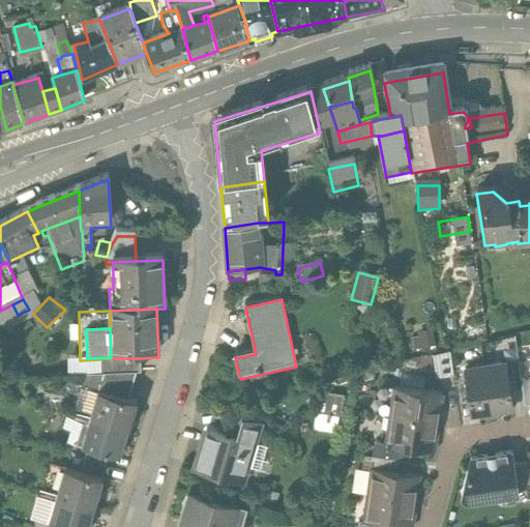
[(431,331),(416,334),(417,339),(411,341),(414,353),(435,348),(431,331)]
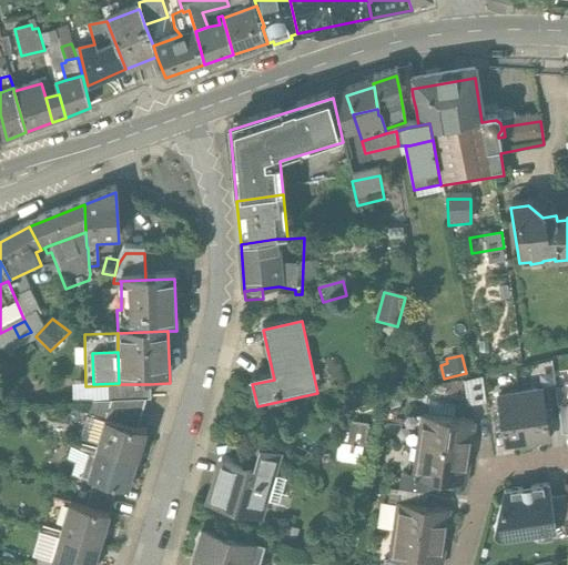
[(488,382),(473,382),(474,405),(489,404),(488,382)]
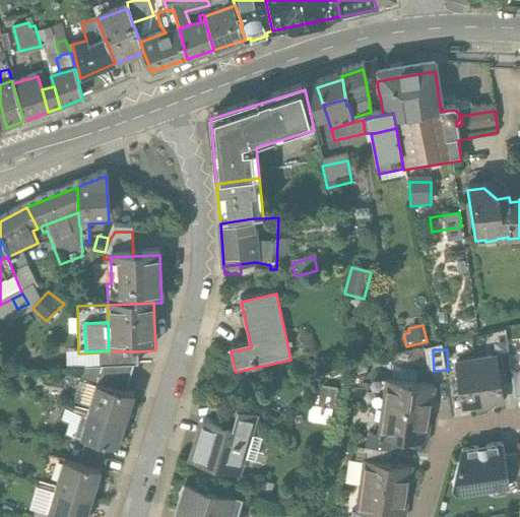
[(109,351),(100,351),(100,352),(100,370),(137,369),(137,351),(109,351)]
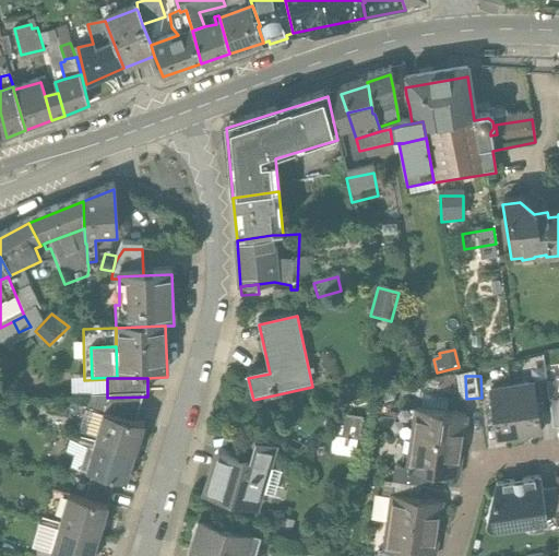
[(38,385),(27,385),(27,398),(38,398),(38,385)]
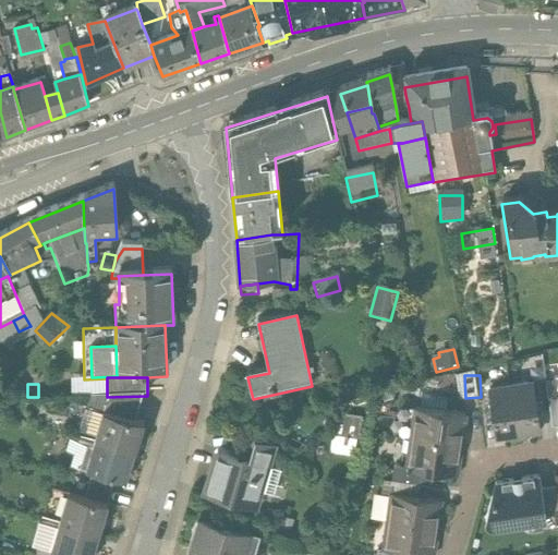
[(532,385),(510,388),(518,437),(538,434),(532,385)]
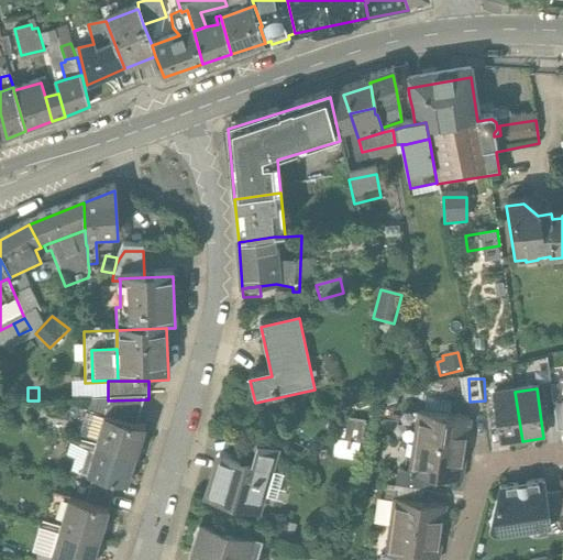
[(515,392),(493,395),(500,445),(522,441),(515,392)]
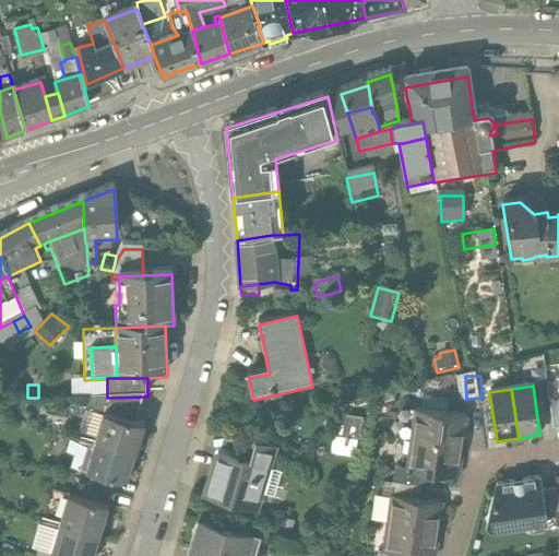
[(558,402),(549,404),(552,429),(558,428),(558,402)]
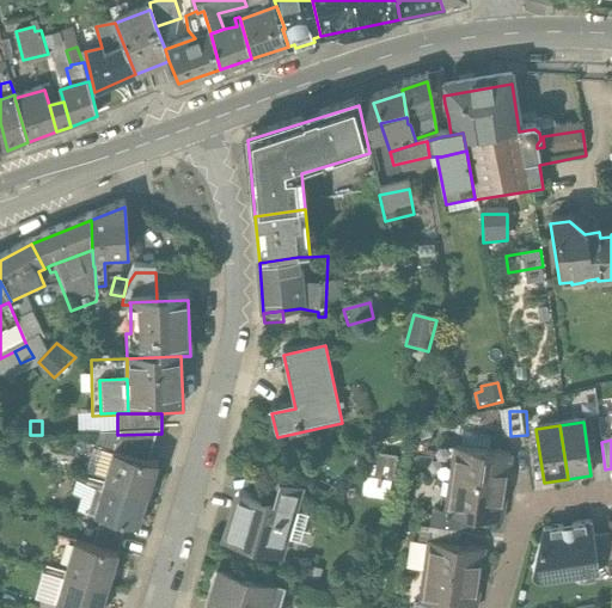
[(151,452),(124,444),(121,458),(147,465),(151,452)]
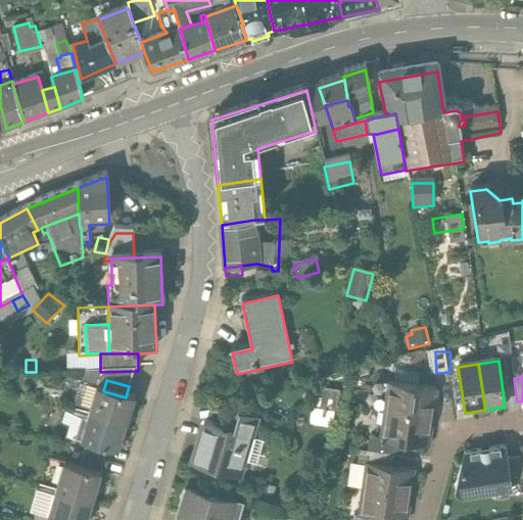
[(437,390),(388,384),(386,399),(388,400),(386,413),(431,419),(432,407),(434,407),(437,390)]
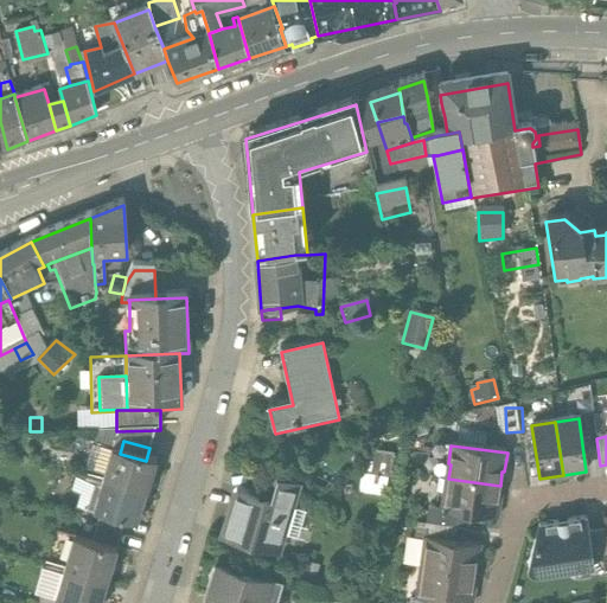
[(120,454),(112,451),(103,482),(145,495),(154,464),(146,461),(120,454)]
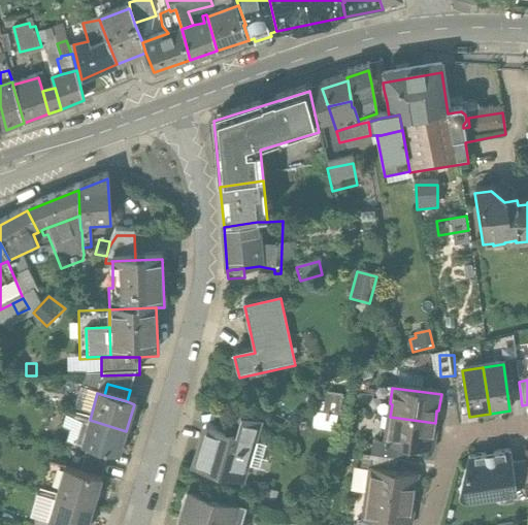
[(348,399),(317,394),(310,429),(341,434),(348,399)]
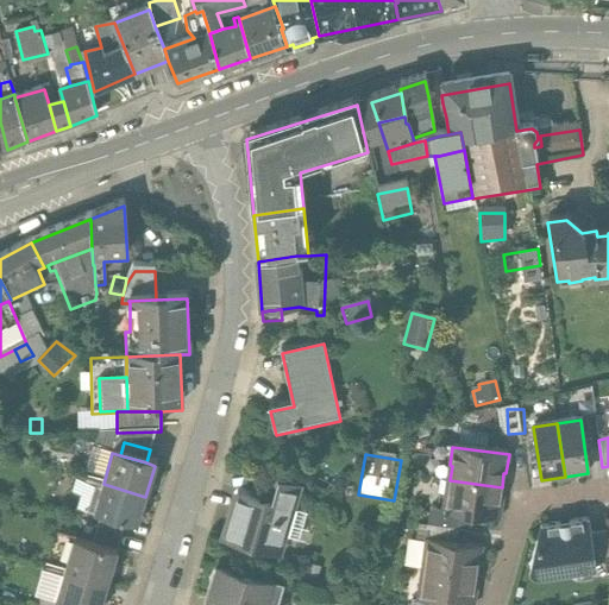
[(502,487),(450,480),(449,495),(446,495),(443,514),(500,522),(502,502),(500,502),(502,487)]
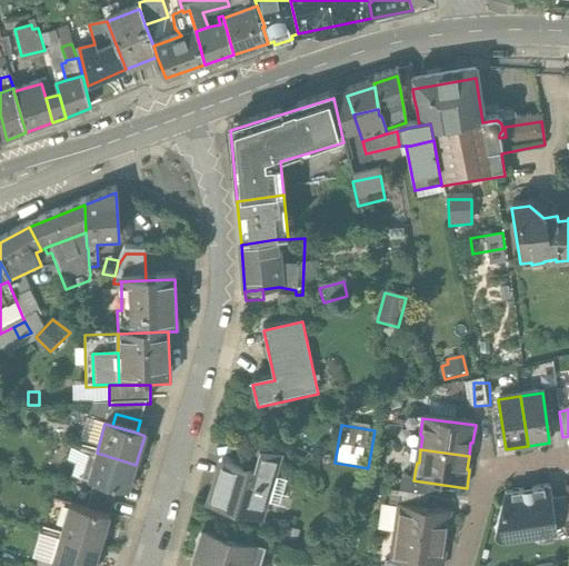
[(253,473),(223,464),(210,508),(260,523),(268,495),(281,499),(286,484),(272,480),(279,456),(259,450),(253,473)]
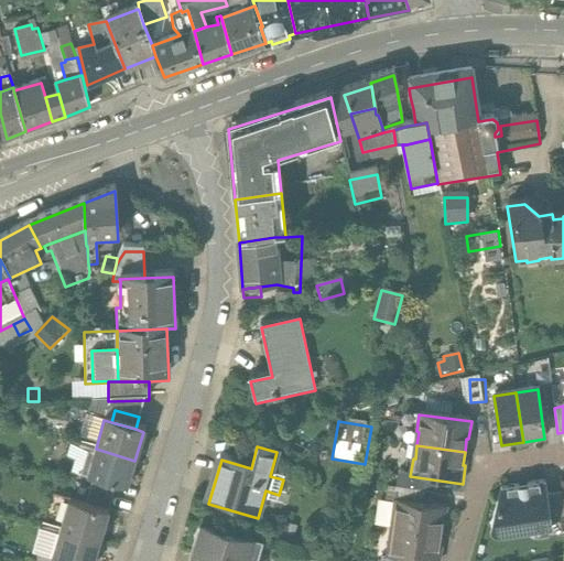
[(134,461),(96,449),(87,478),(93,479),(116,487),(127,489),(134,461)]
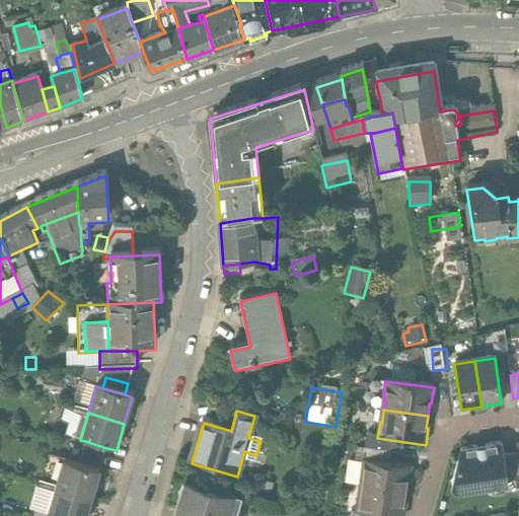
[(106,448),(85,441),(82,453),(102,459),(106,448)]
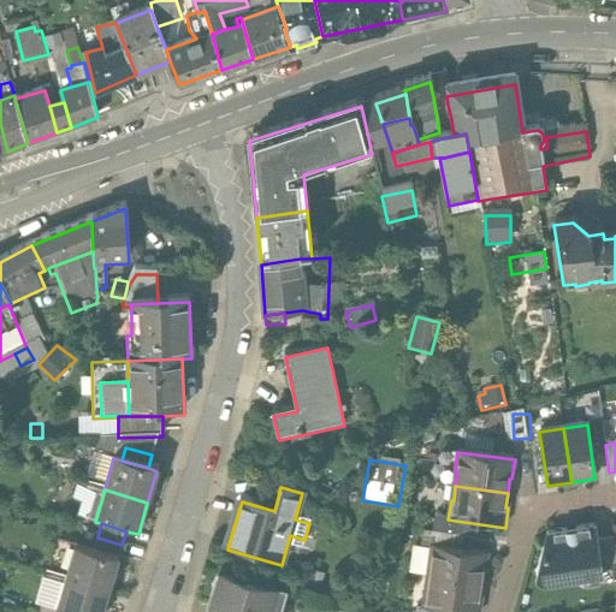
[(594,528),(548,535),(535,575),(537,580),(539,582),(543,584),(546,586),(550,584),(554,582),(556,578),(581,575),(582,581),(600,577),(602,577),(596,542),(594,528)]
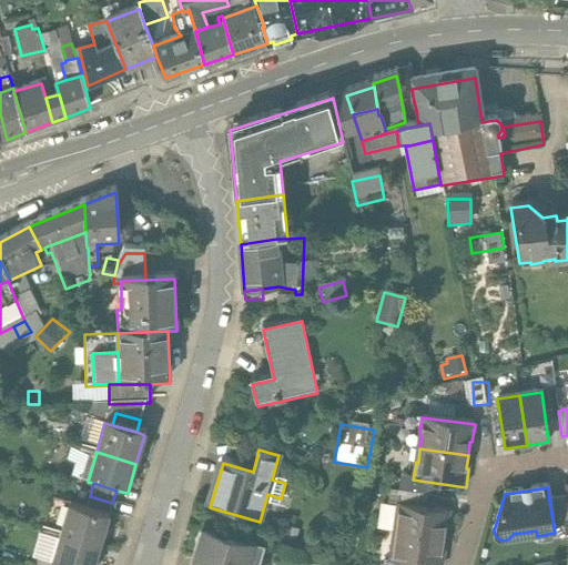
[(112,503),(90,496),(87,507),(109,515),(112,503)]
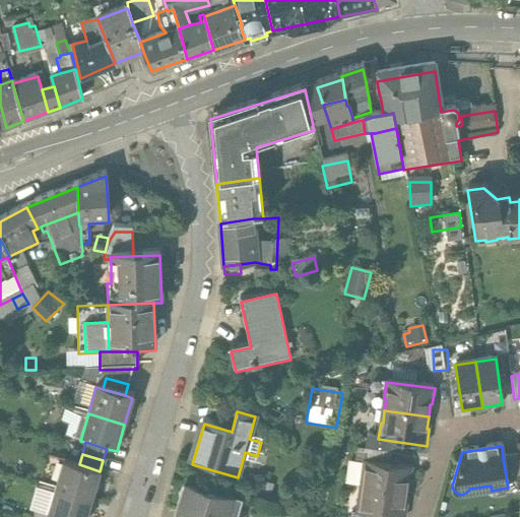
[(519,471),(518,456),(503,458),(508,488),(507,488),(508,494),(519,492),(519,471)]
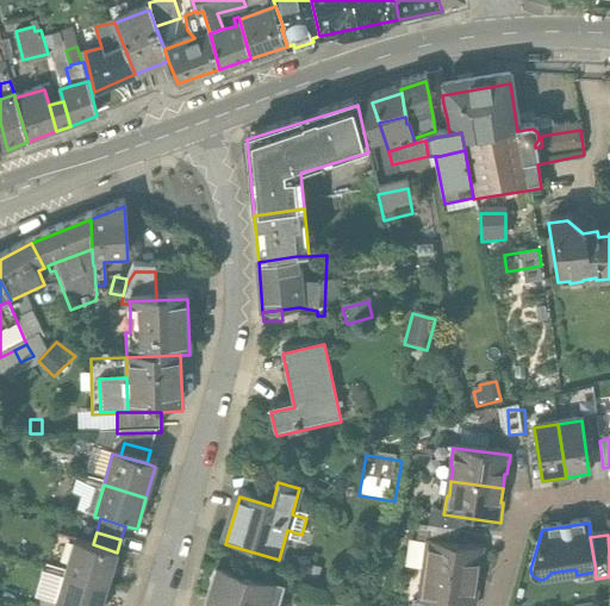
[(117,553),(75,541),(66,573),(107,586),(117,553)]
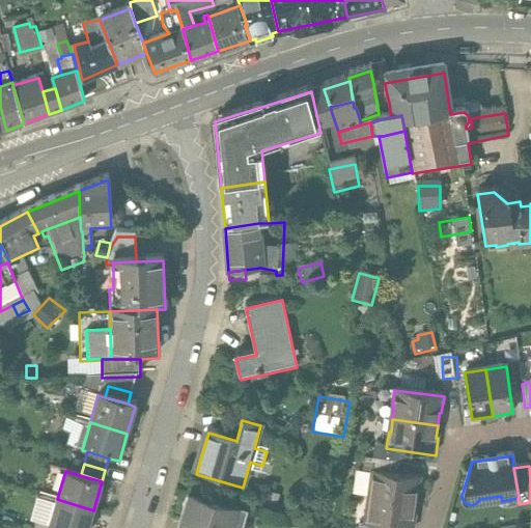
[(420,477),(371,471),(369,487),(371,487),(369,498),(415,505),(416,493),(418,493),(420,477)]
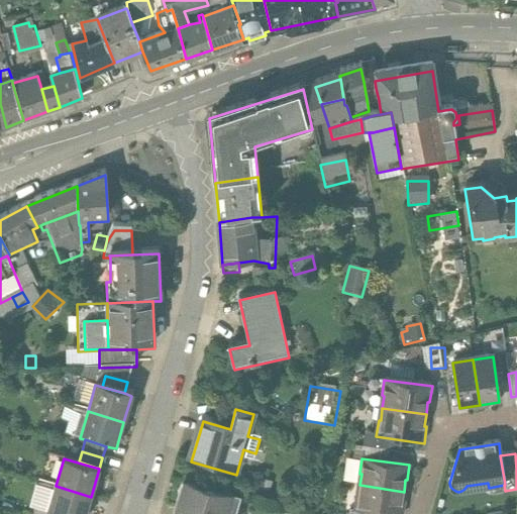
[(280,484),(257,478),(252,493),(276,499),(280,484)]
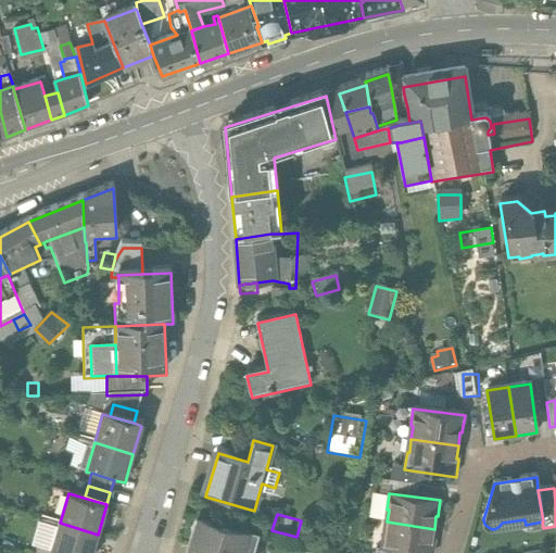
[(252,552),(256,538),(197,522),(187,552),(252,552)]
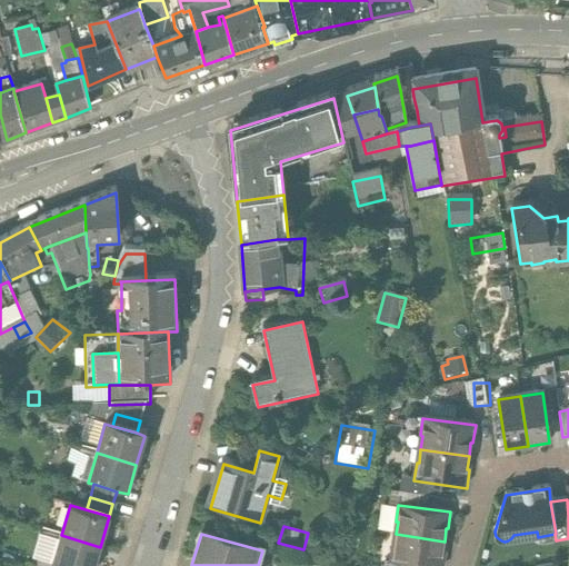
[(445,542),(396,534),(395,546),(392,546),(390,562),(416,565),(442,565),(445,553),(442,553),(445,542)]
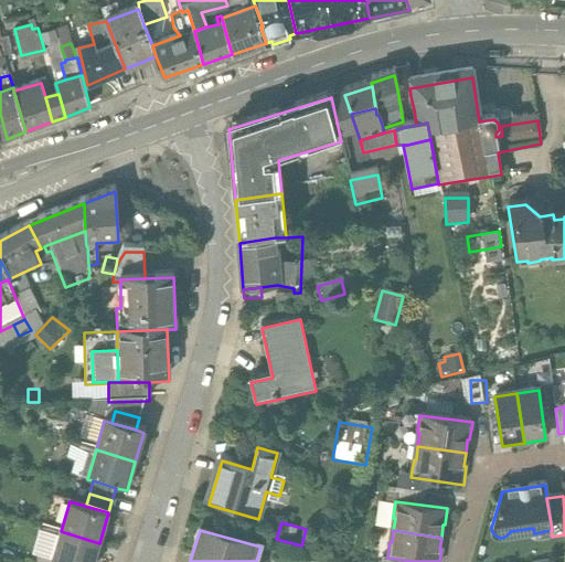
[(93,561),(99,543),(61,531),(52,560),(56,561),(93,561)]
